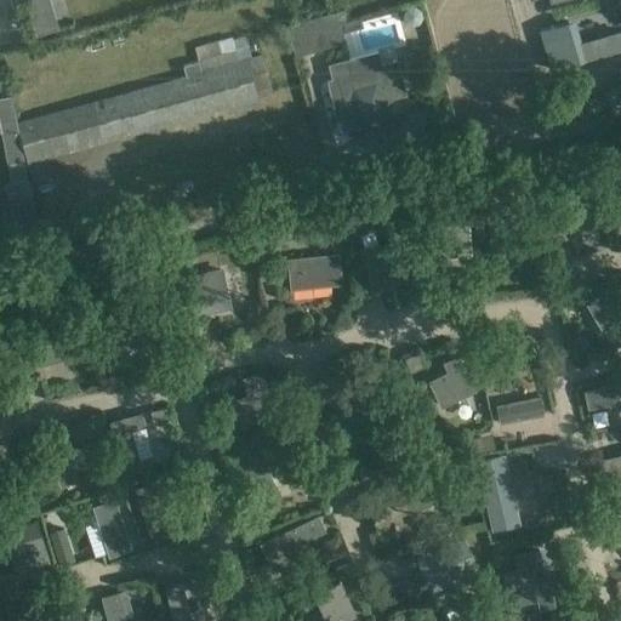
[(49,0),(26,0),(16,4),(27,38),(58,28),(49,0)]
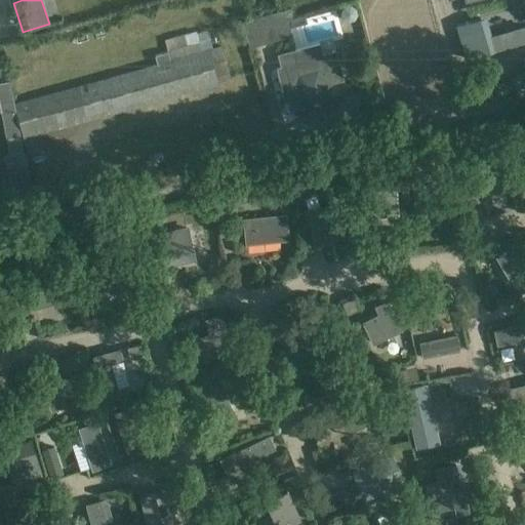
[(291,6),(291,7),(285,9),(290,27),(297,25),(291,6)]
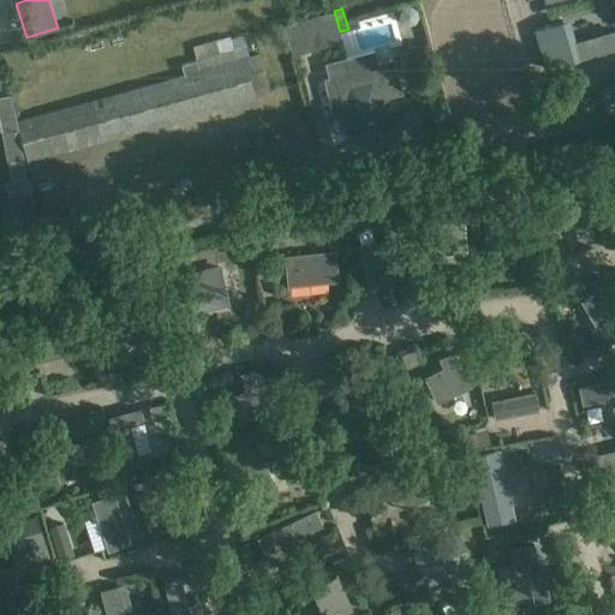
[(314,16),(293,22),(284,24),(293,54),(342,40),(340,31),(334,11),(341,9),(314,16)]
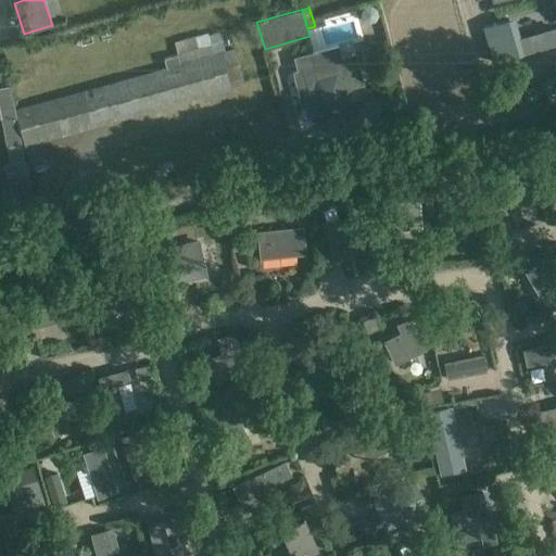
[(516,16),(482,26),(493,63),(526,53),(516,16)]
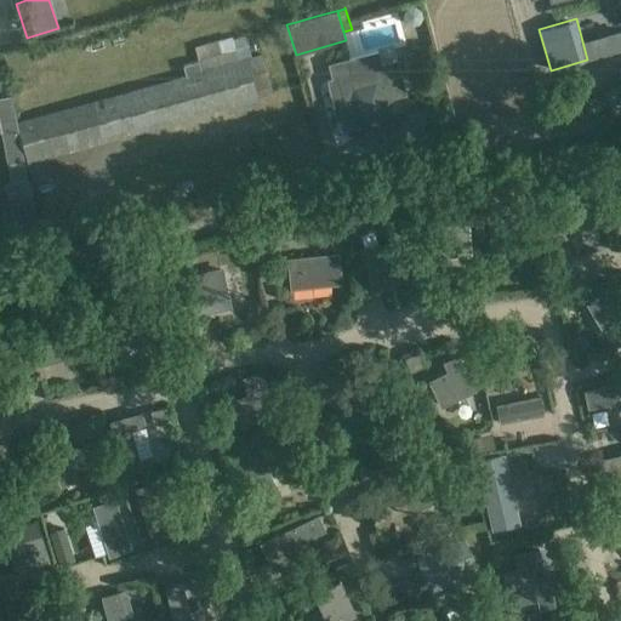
[(620,30),(608,34),(614,52),(620,50),(620,30)]
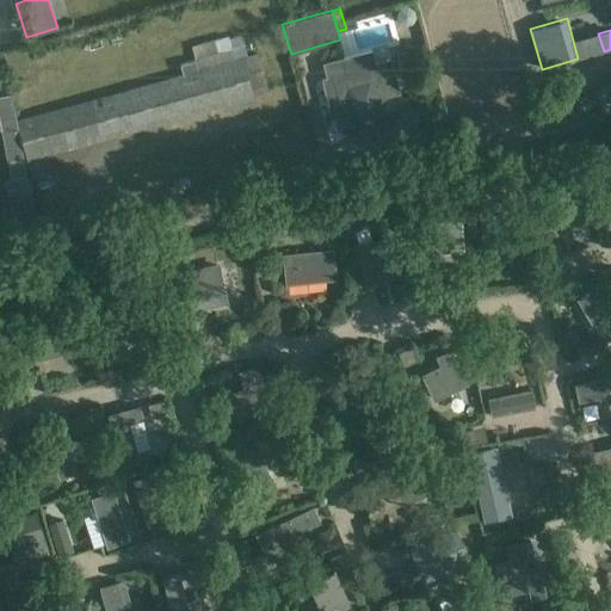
[(184,73),(17,119),(28,160),(255,96),(254,94),(269,91),(265,76),(267,75),(264,68),(263,68),(257,53),(248,55),(246,44),(245,44),(241,34),(230,37),(229,35),(192,47),(196,60),(181,63),(184,73)]
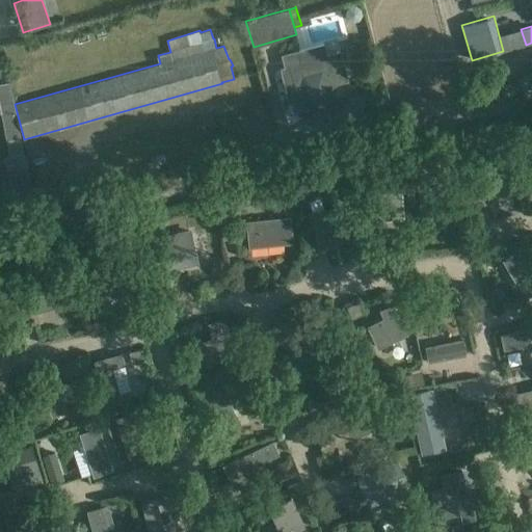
[(326,43),(284,54),(287,68),(285,69),(288,81),(285,81),(289,99),(301,110),(333,103),(338,83),(350,80),(342,50),(328,53),(326,43)]
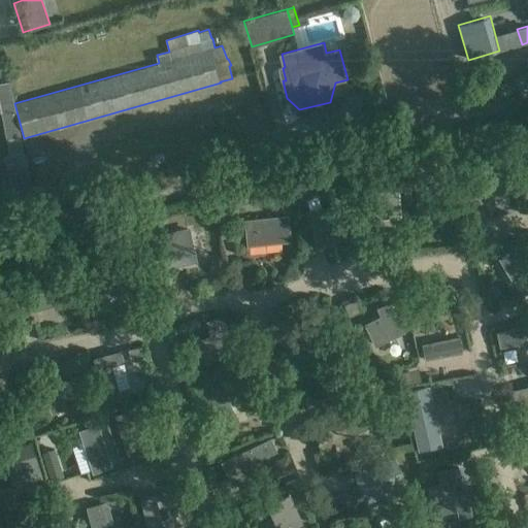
[(521,91),(527,89),(527,75),(518,78),(521,91)]
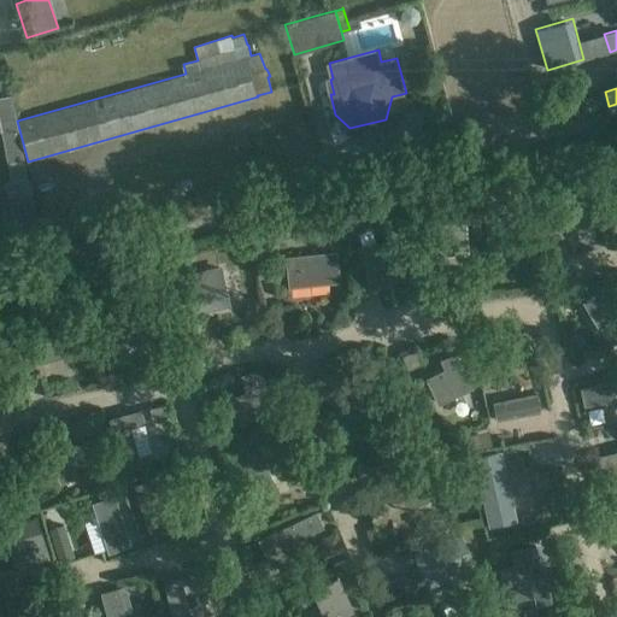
[(11,93),(0,94),(0,106),(9,160),(24,158),(22,145),(16,123),(17,123),(12,97),(11,93)]
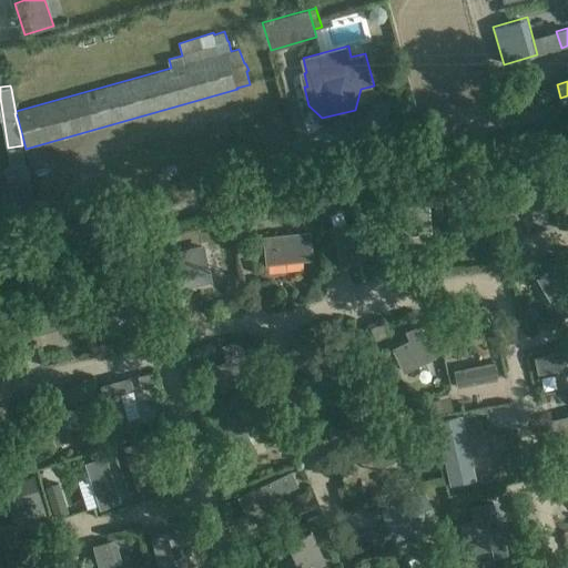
[(551,88),(535,91),(539,103),(555,99),(551,88)]
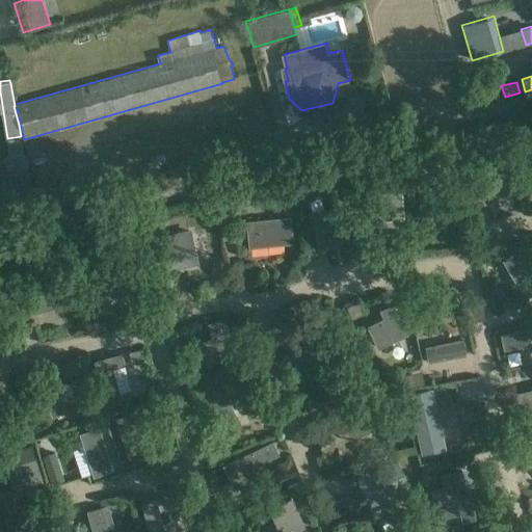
[(4,157),(6,171),(30,167),(27,153),(23,154),(9,156),(4,157)]
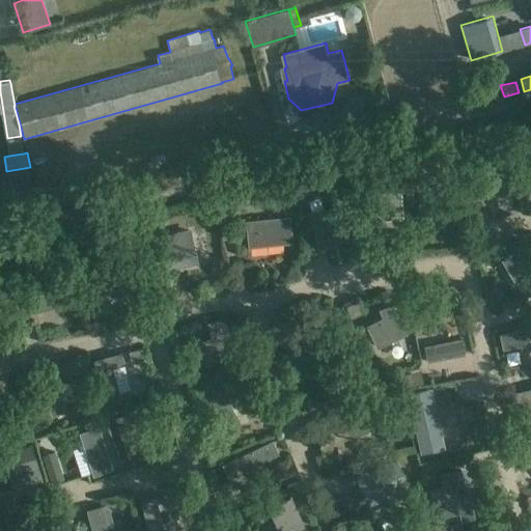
[(416,165),(425,165),(424,152),(416,152),(416,165)]
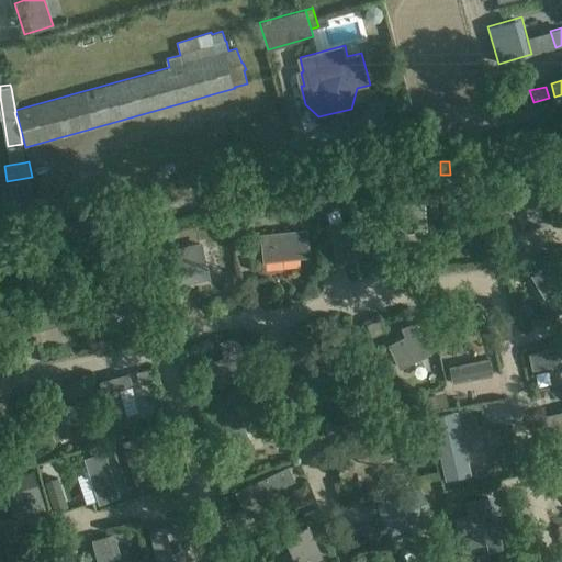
[(464,175),(439,178),(445,229),(469,227),(464,175)]
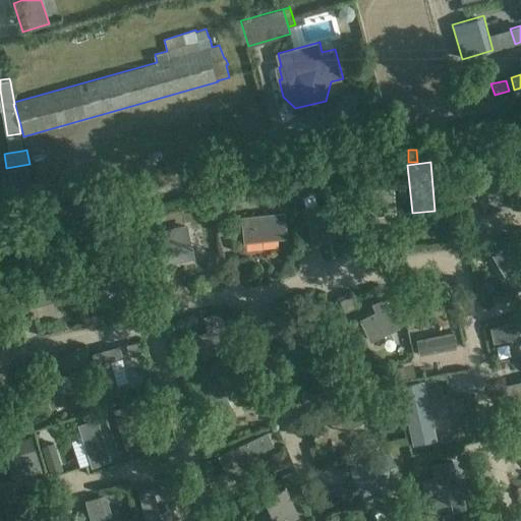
[(358,167),(350,168),(351,176),(359,175),(358,167)]
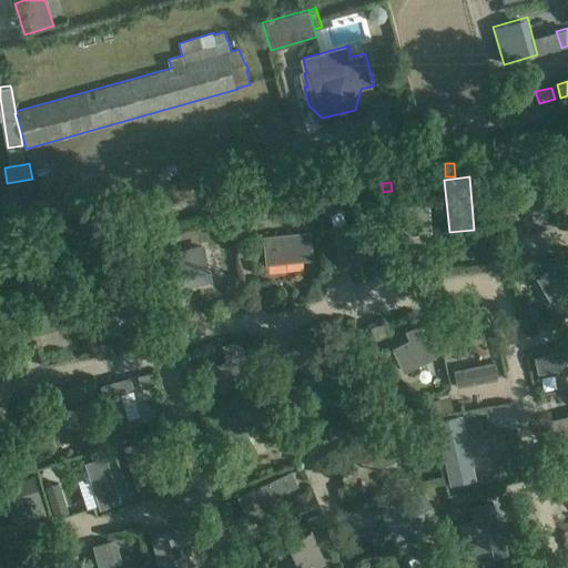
[(507,185),(507,196),(506,219),(510,219),(510,221),(524,222),(529,222),(547,223),(548,194),(550,194),(551,188),(535,186),(507,185)]
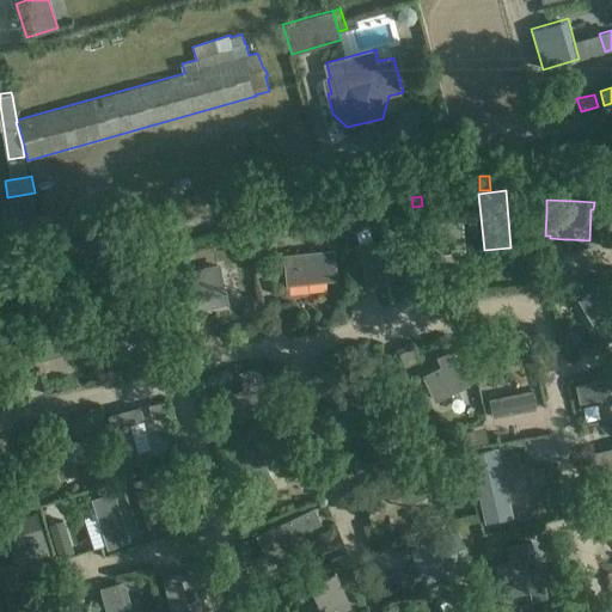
[(463,213),(422,216),(424,255),(465,251),(463,213)]
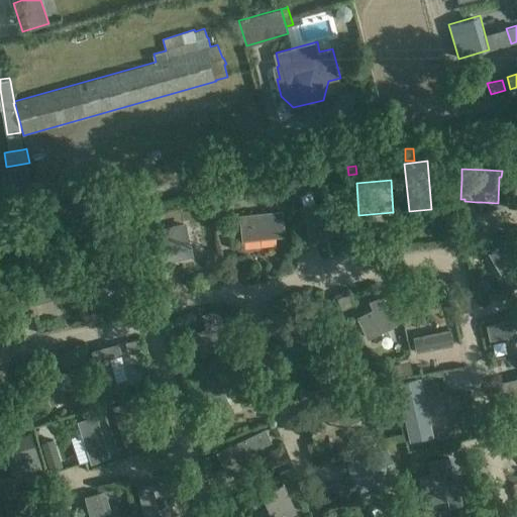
[(31,182),(11,186),(13,196),(32,192),(36,191),(34,181),(31,182)]
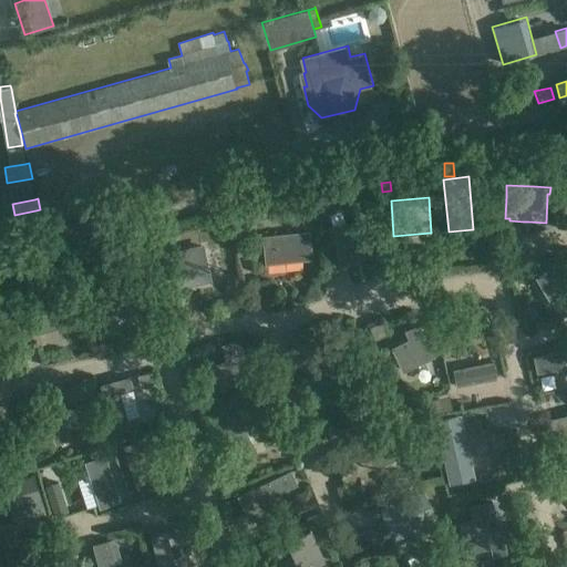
[(346,203),(349,213),(359,209),(356,199),(346,203)]
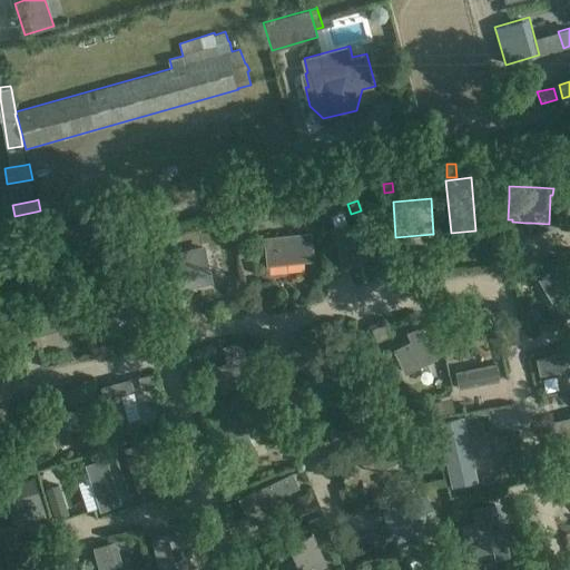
[(372,202),(363,204),(362,206),(365,216),(370,214),(374,212),(372,202)]
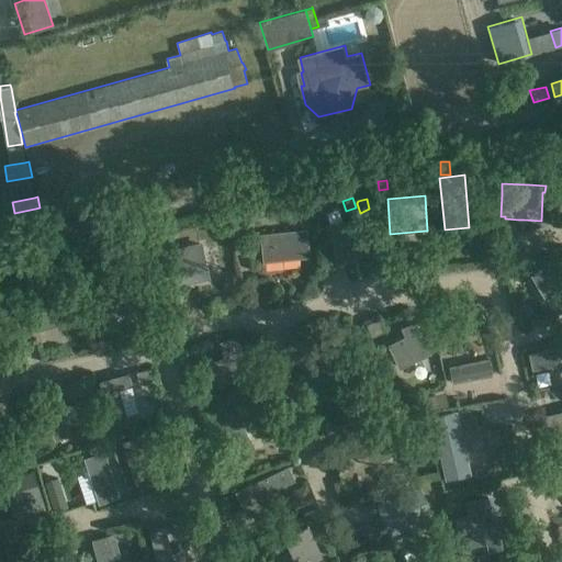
[(311,213),(300,214),(301,225),(312,224),(311,213)]
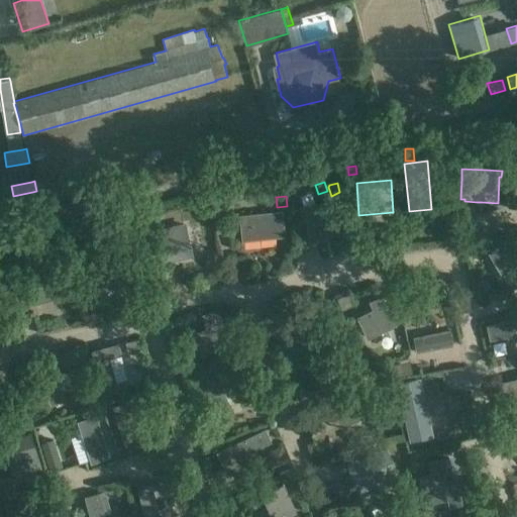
[(333,197),(301,206),(310,238),(342,228),(333,197)]
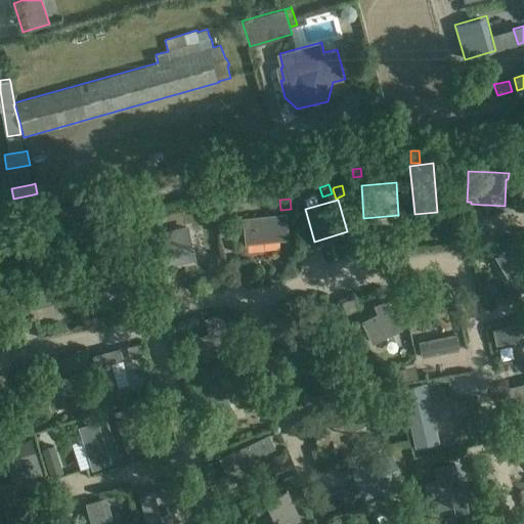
[(287,213),(243,217),(246,243),(290,238),(287,213)]
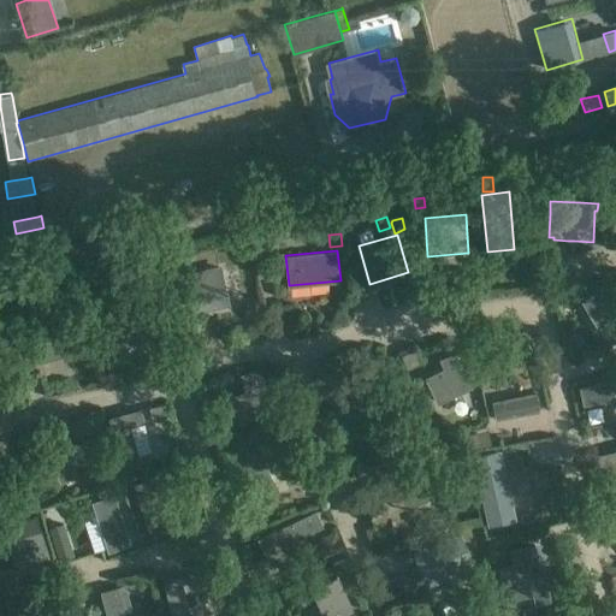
[(219,277),(178,290),(189,324),(208,317),(205,307),(226,298),(219,277)]
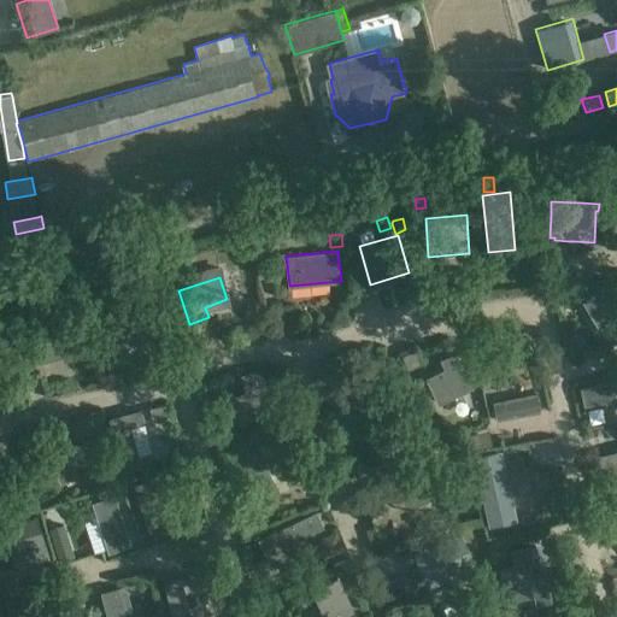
[(616,280),(606,287),(599,291),(582,300),(599,327),(616,317),(616,319),(616,280)]
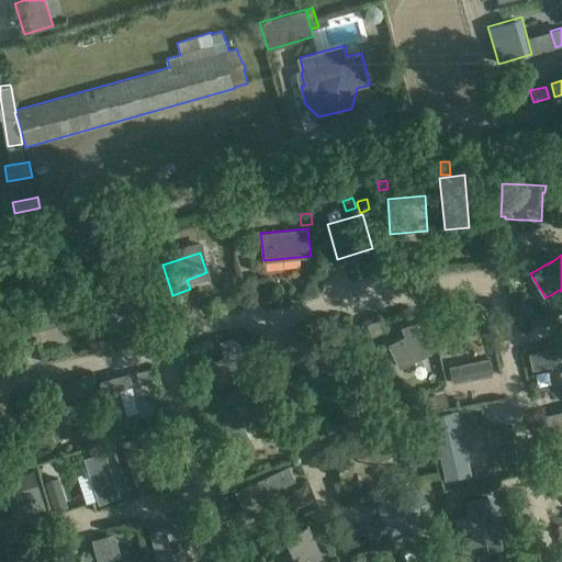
[(145,279),(103,290),(100,291),(104,311),(149,300),(145,279)]
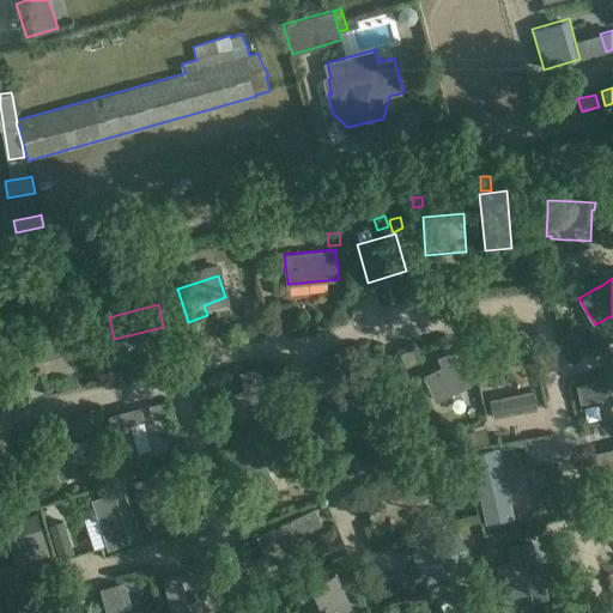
[(58,337),(54,338),(32,343),(37,360),(83,350),(72,308),(53,313),(58,337)]
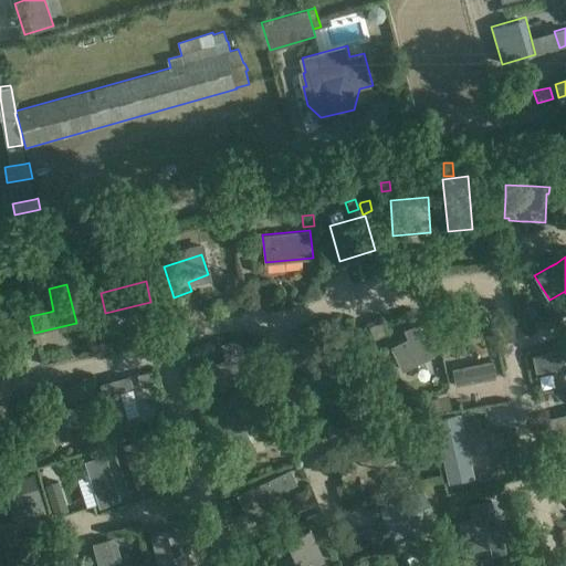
[(180,305),(170,308),(173,317),(182,314),(180,305)]
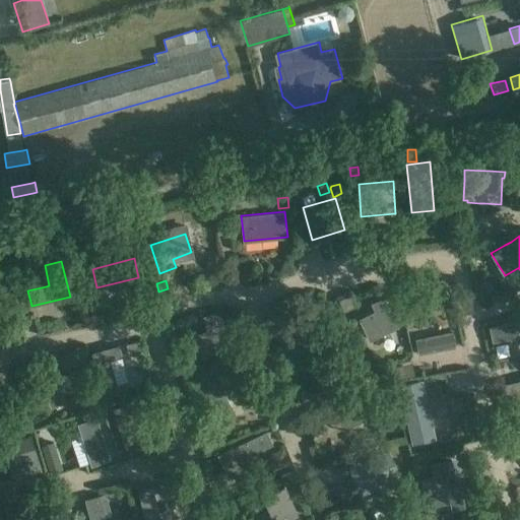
[(342,313),(354,307),(349,295),(337,301),(342,313)]
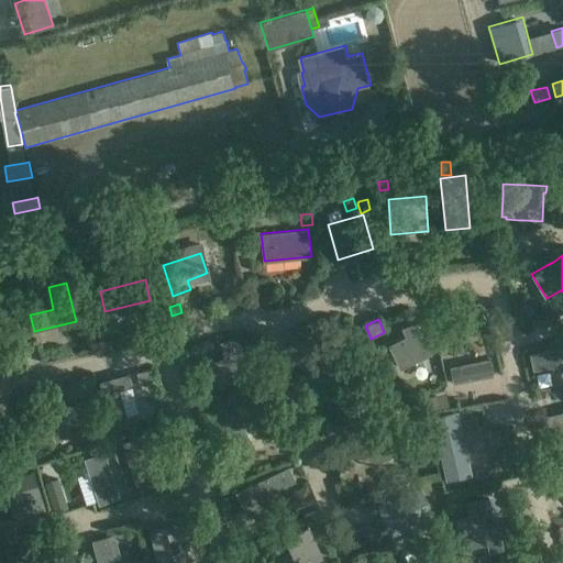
[(424,357),(432,353),(417,321),(401,328),(406,335),(388,344),(400,368),(424,357)]
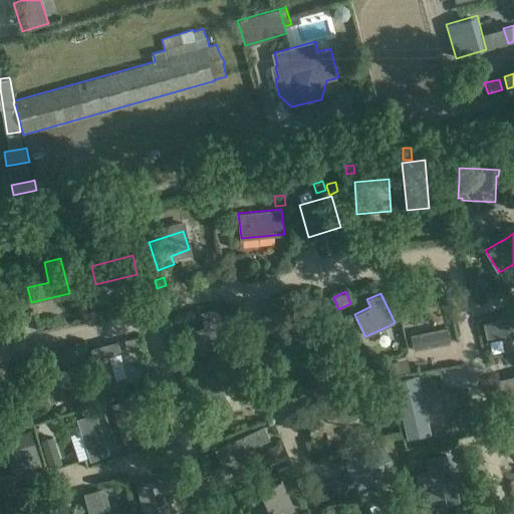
[(218,322),(219,324),(223,322),(218,306),(199,312),(204,326),(218,322)]
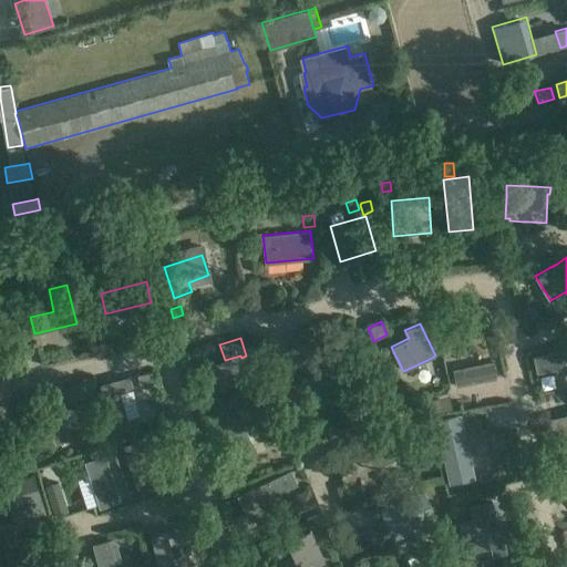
[(254,341),(245,343),(249,356),(258,353),(254,341)]
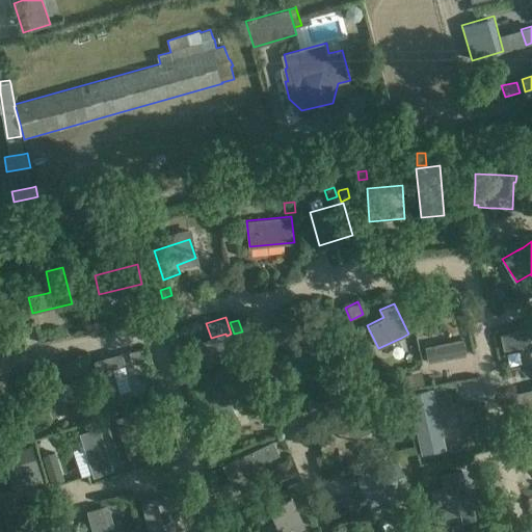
[(504,350),(522,346),(531,343),(531,327),(501,335),(504,350)]
